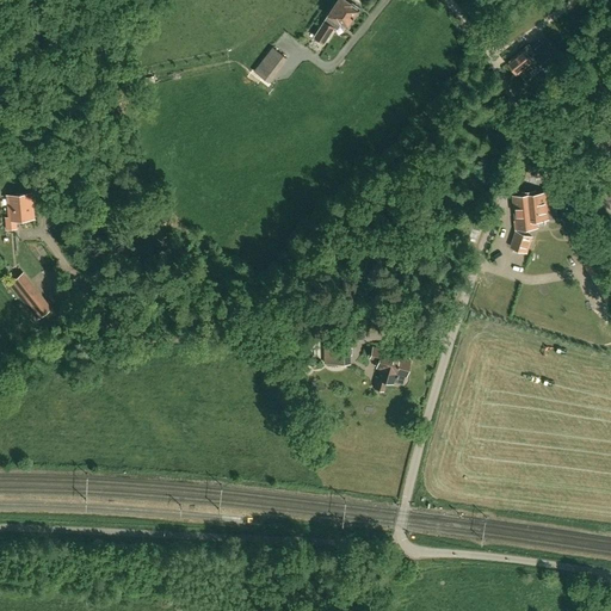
[(347,28),(359,10),(344,0),(337,0),(328,16),(347,28)]
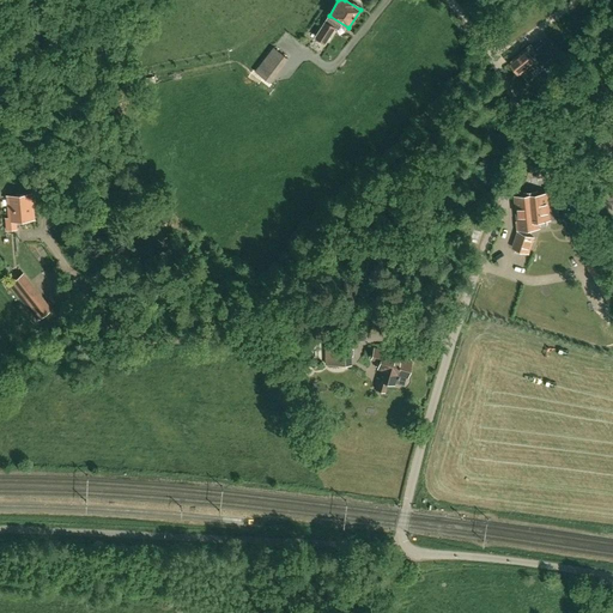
[(335,28),(325,20),(315,36),(326,43),(335,28)]
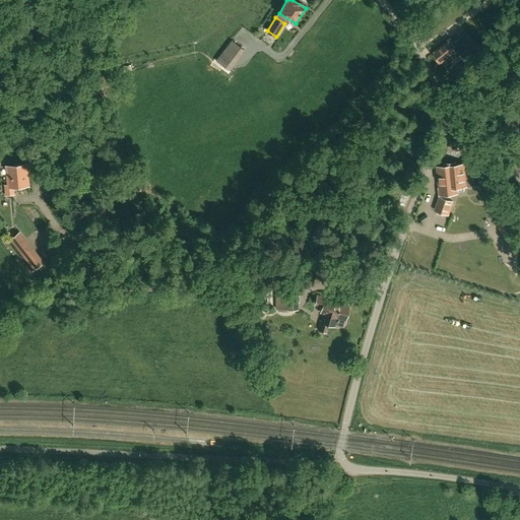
[(442,63),(455,52),(455,53),(460,49),(451,38),(446,42),(433,53),(442,63)]
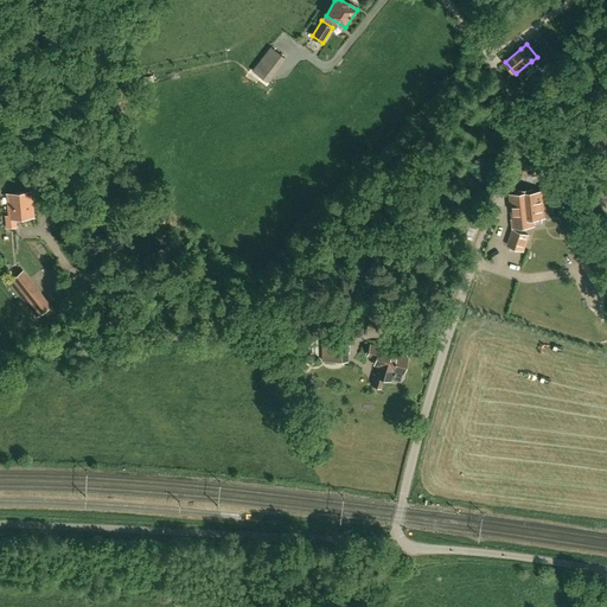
[(285,58),(270,48),(253,70),(266,82),(285,58)]
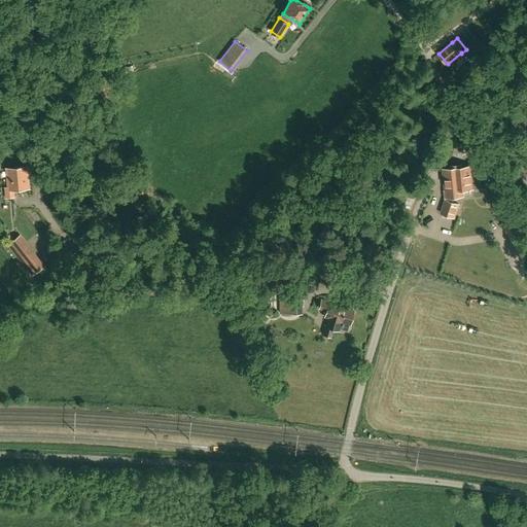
[(259,41),(251,47),(258,58),(267,51),(259,41)]
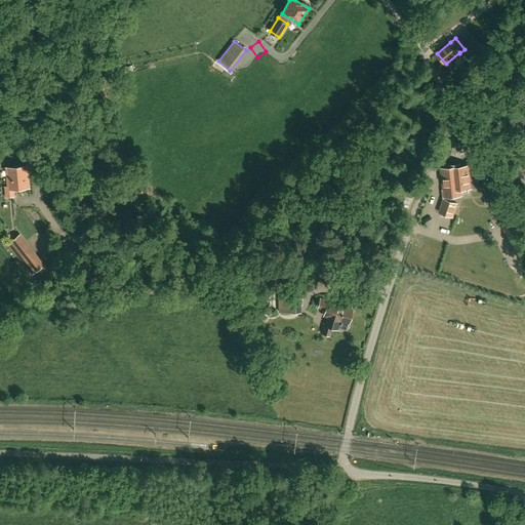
[(469,166),(471,188),(479,187),(477,163),(469,163),(469,166)]
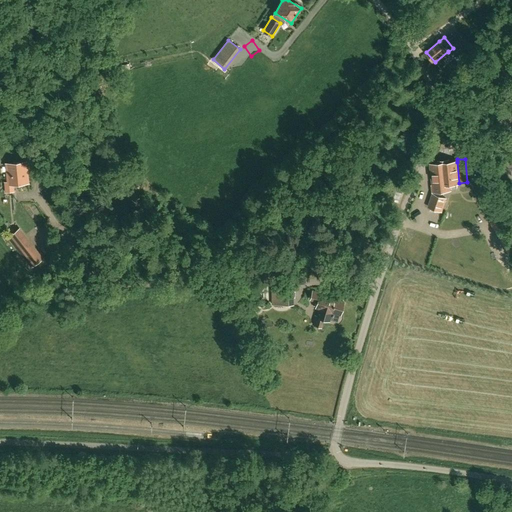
[(28,182),(26,161),(6,164),(8,182),(5,182),(6,192),(14,191),(13,184),(28,182)]
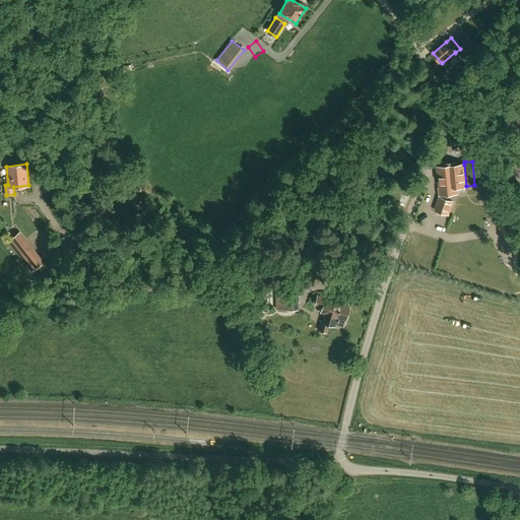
[(450,166),(444,166),(437,167),(439,188),(438,188),(439,194),(439,197),(435,210),(449,214),(453,202),(446,199),(447,198),(446,194),(457,193),(456,187),(466,186),(464,165),(455,165),(450,166)]
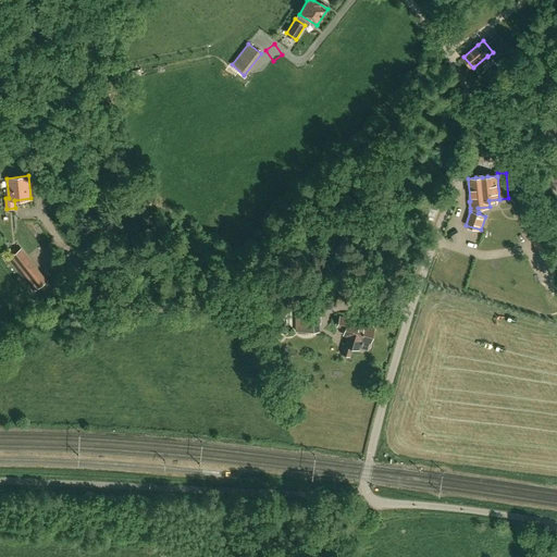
[(534,201),(528,205),(532,214),(539,211),(534,201)]
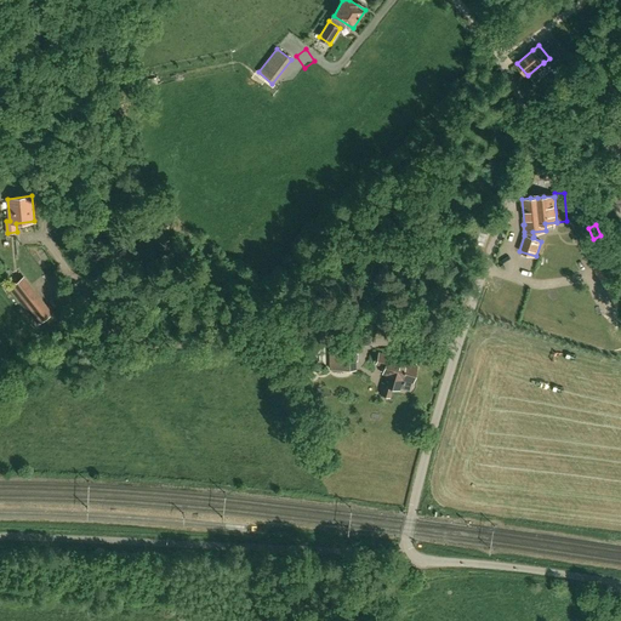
[(614,258),(596,268),(619,309),(620,307),(620,286),(613,292),(605,279),(620,271),(614,258)]
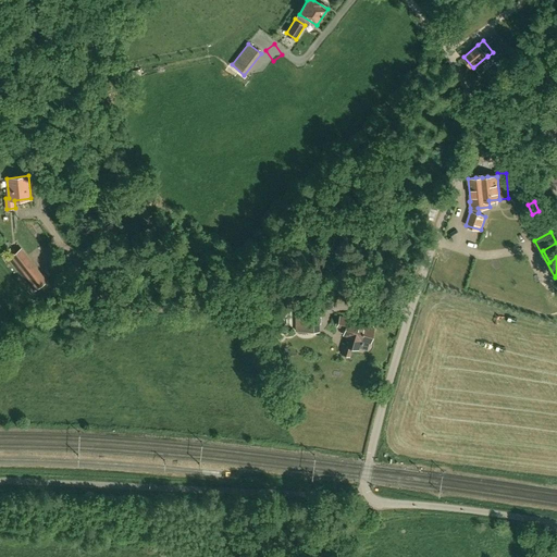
[(556,257),(556,245),(556,243),(543,250),(549,262),(556,257)]
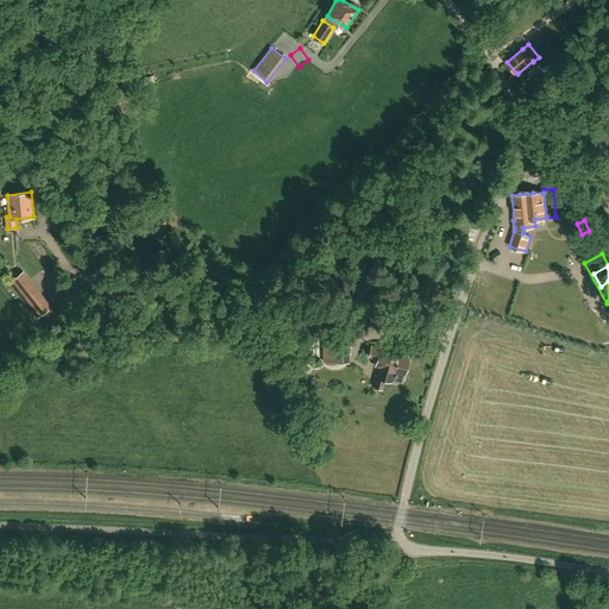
[(22,301),(37,289),(23,270),(7,283),(22,301)]
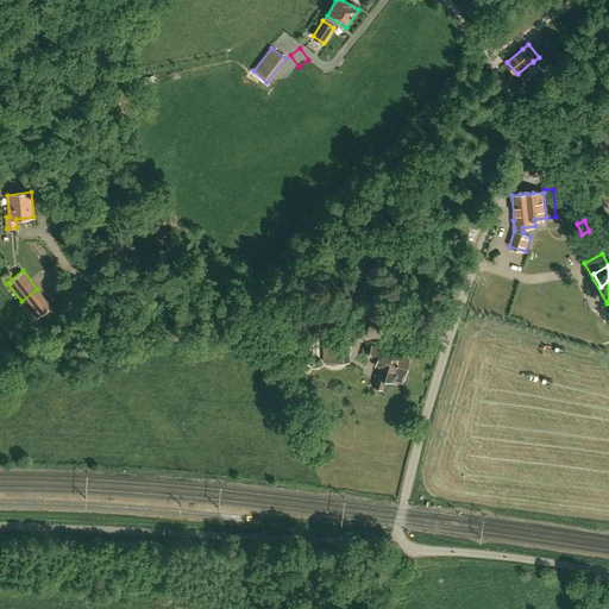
[(31,306),(27,308),(36,318),(51,306),(45,299),(32,309),(31,306)]
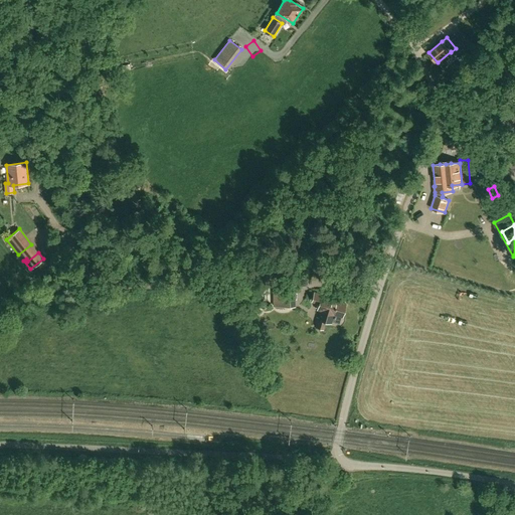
[(290,306),(290,293),(274,293),(274,306),(290,306)]
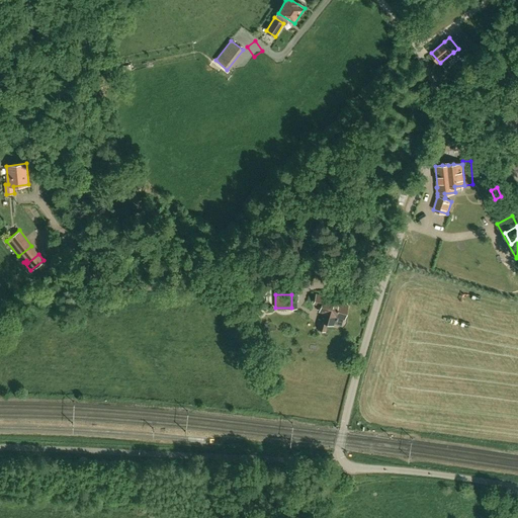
[(344,319),(347,306),(334,301),(334,299),(316,294),(314,304),(321,306),(319,312),(323,313),(321,321),(319,320),(317,328),(325,331),(327,323),(332,325),(335,316),(344,319)]
